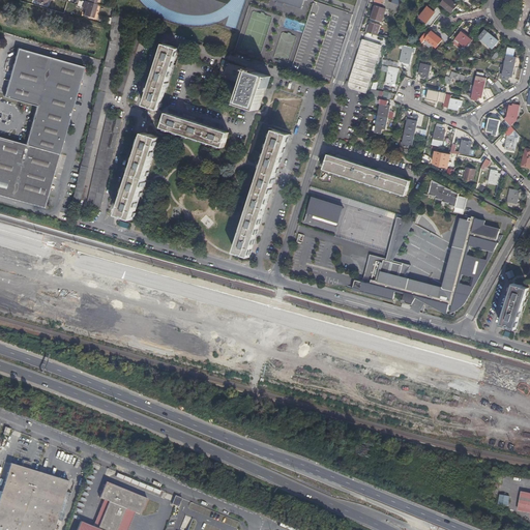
[(451,12),(458,5),(450,0),(444,0),(441,4),(451,12)]
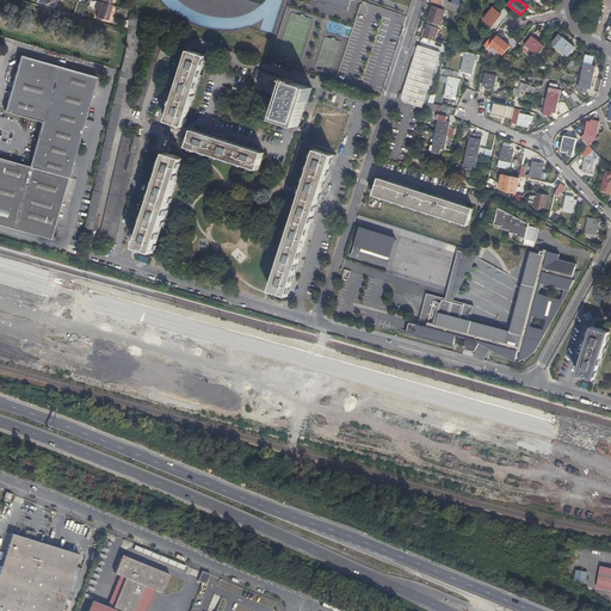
[(107,22),(112,5),(111,5),(100,1),(99,1),(97,7),(100,8),(99,12),(97,18),(107,22)]
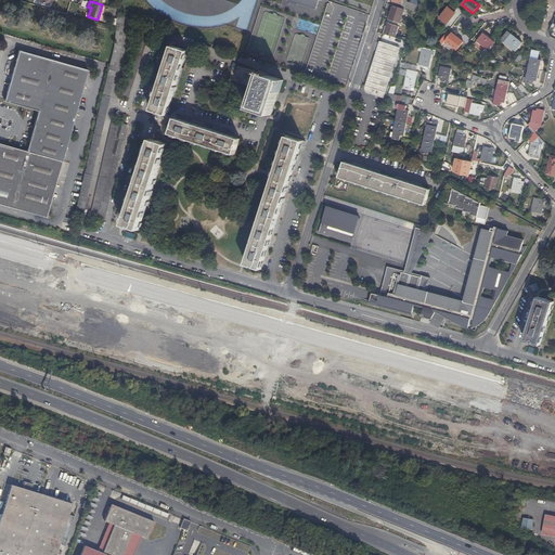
[(405,9),(417,13),(420,5),(410,2),(407,1),(404,9),(405,9)]
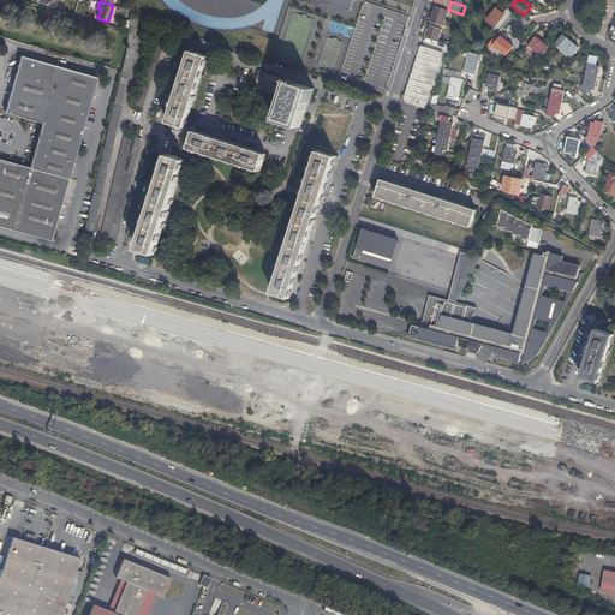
[(436,6),(431,22),(445,25),(449,10),(448,10),(441,7),(436,6)]
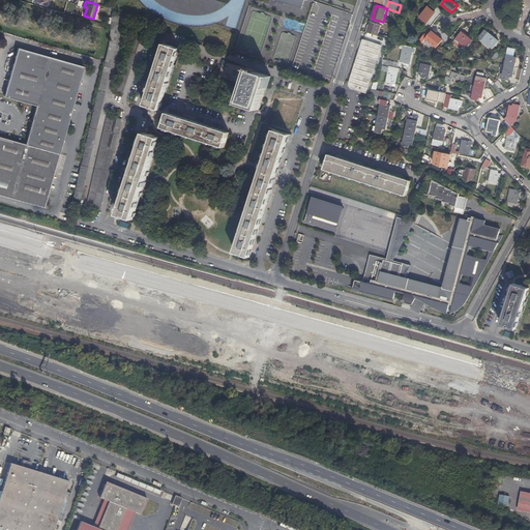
[(434,15),(435,12),(428,6),(419,17),(427,23),(434,15)]
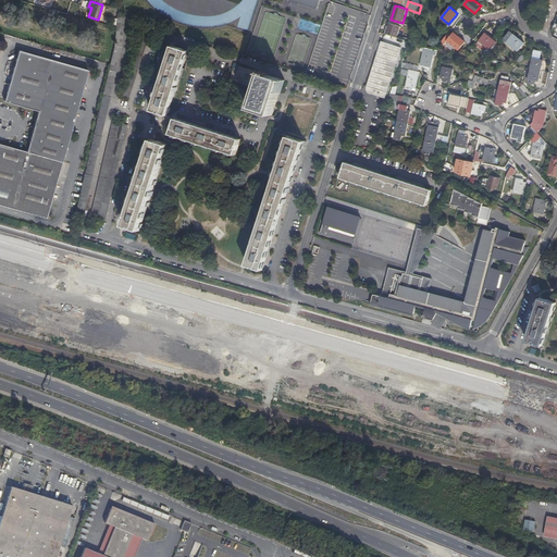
[(84,176),(75,212),(83,214),(108,107),(121,48),(123,15),(115,13),(113,46),(110,62),(97,121),(88,155),(84,176)]
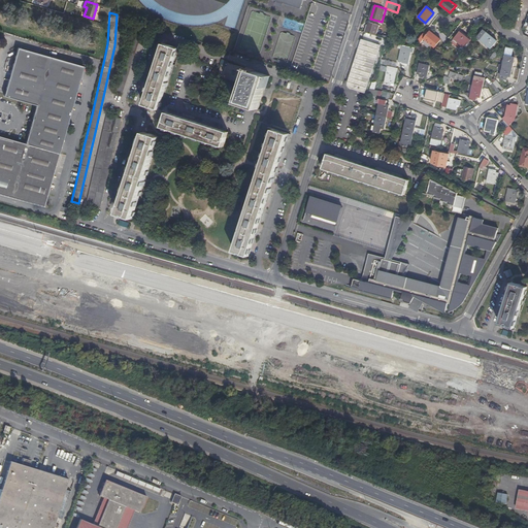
[(368,25),(365,32),(376,35),(380,25),(369,22),(368,25)]
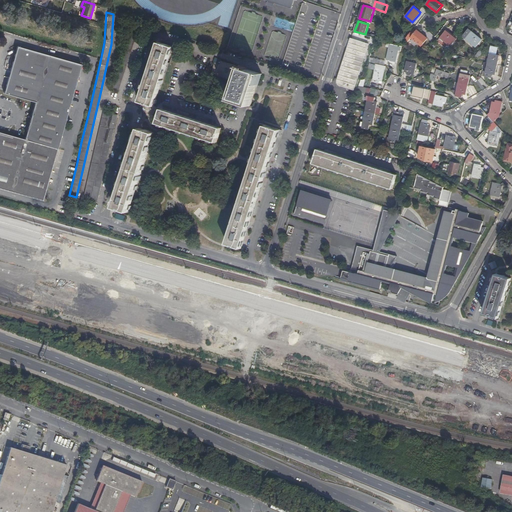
[(417,31),(413,28),(408,34),(421,45),(427,38),(418,30),(417,31)]
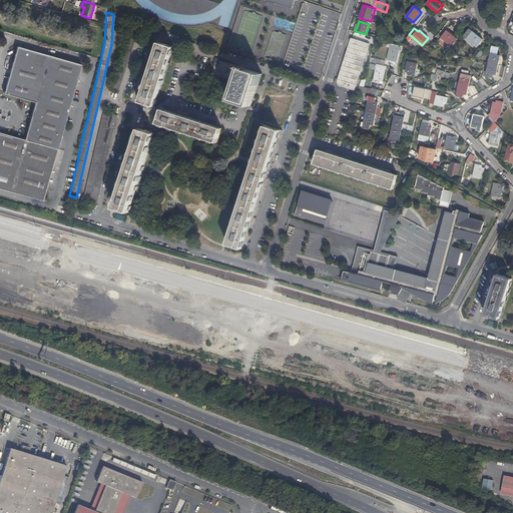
[(451,45),(457,38),(447,30),(441,37),(451,45)]
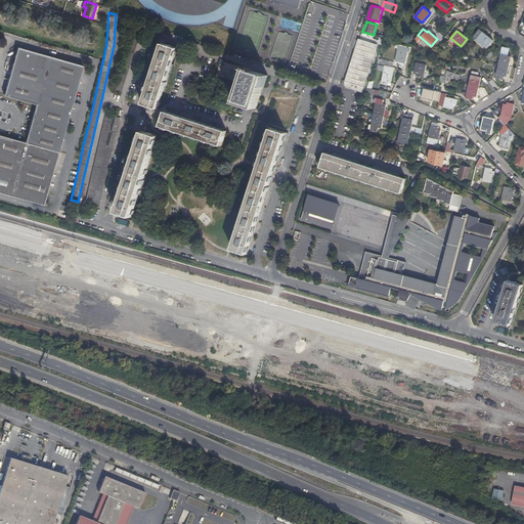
[(486,46),(491,39),(482,31),(476,38),(486,46)]
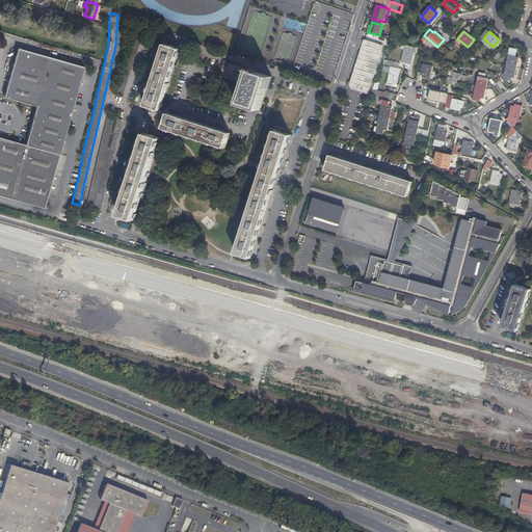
[(367,92),(382,46),(364,40),(350,83),(350,85),(351,87),(353,88),(354,88),(367,92)]
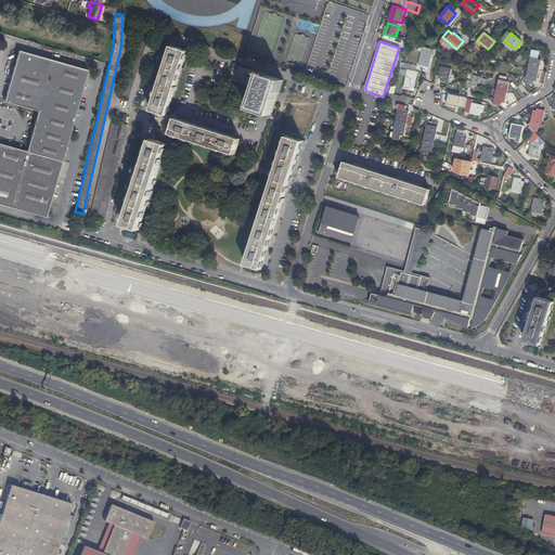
[(167,115),(188,51),(171,46),(151,110),(167,115)]
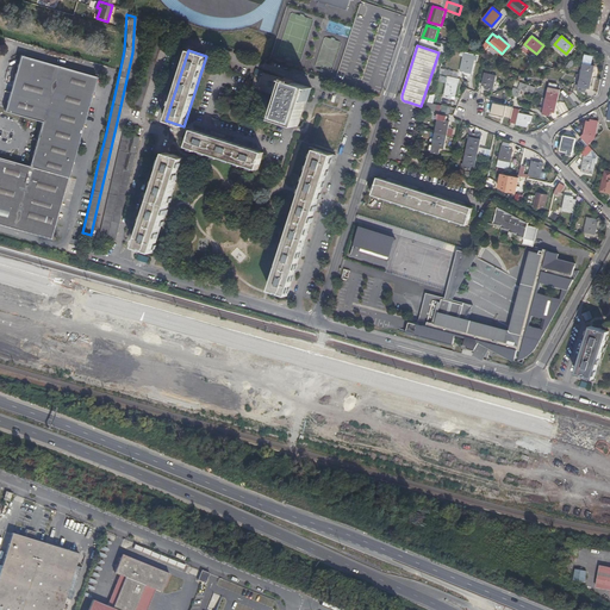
[(473,55),(465,51),(460,72),(467,73),(467,70),(472,72),(474,58),(477,60),(478,56),(473,55)]
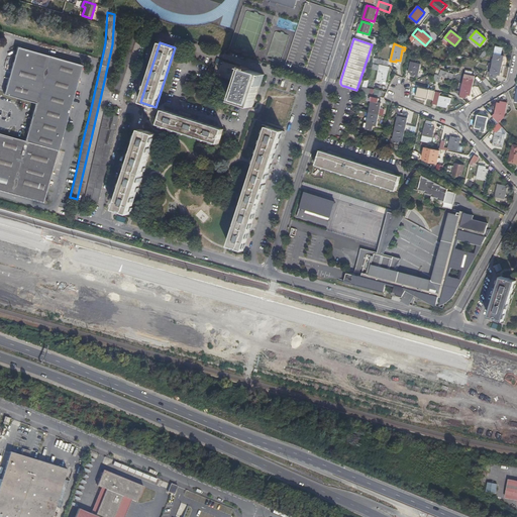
[(490,77),(496,78),(497,74),(500,75),(504,56),(501,55),(503,47),(497,45),(490,77)]
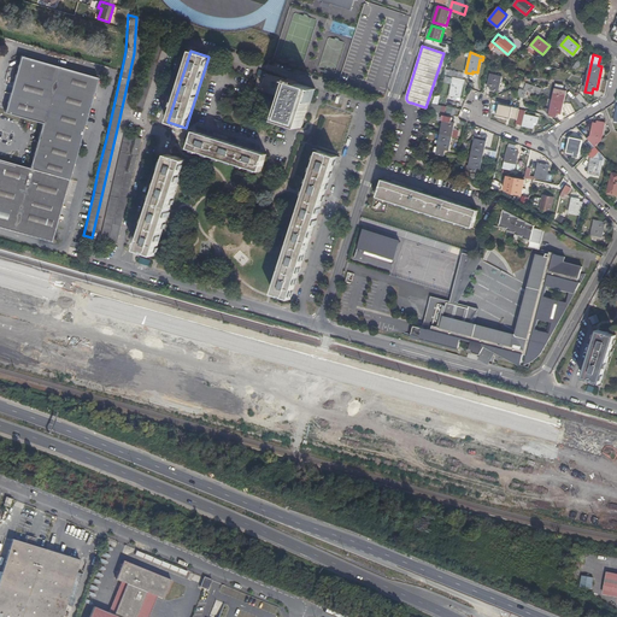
[(7,162),(0,159),(0,227),(51,242),(98,77),(21,56),(5,112),(10,115),(13,115),(42,123),(29,168),(7,162)]
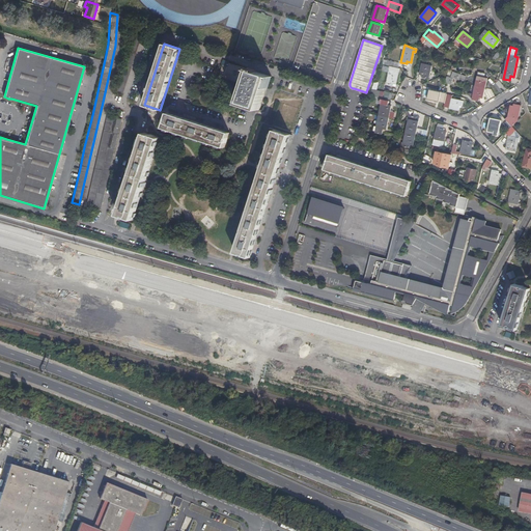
[(238,103),(260,110),(270,75),(223,61),(219,77),(243,83),(238,103)]
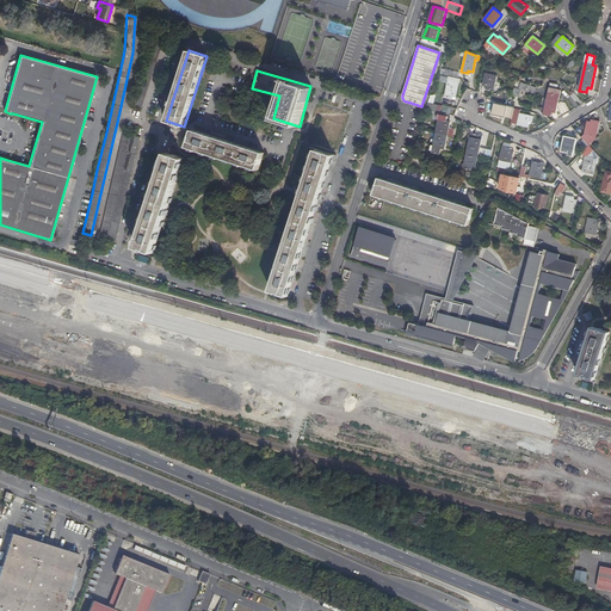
[(493,90),(497,75),(486,73),(482,86),(487,86),(486,88),(493,90)]
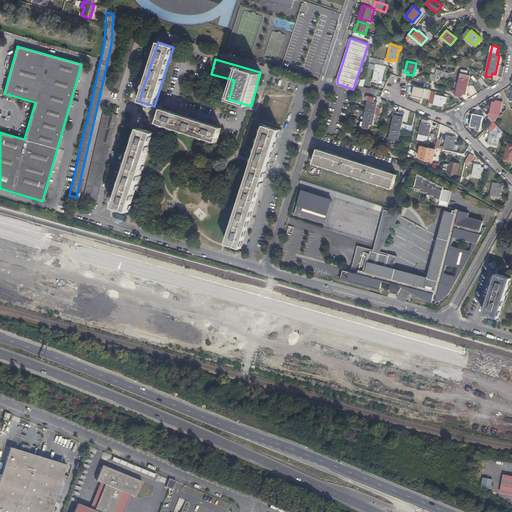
[(382,81),(386,66),(376,64),(373,81),(379,82),(379,80),(382,81)]
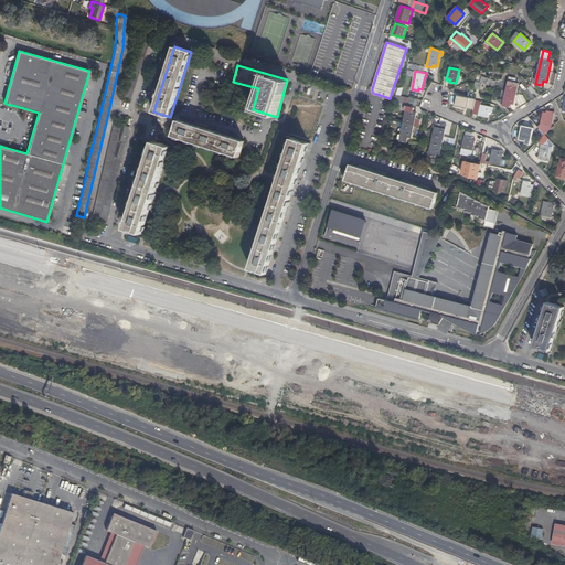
[(509,76),(504,99),(503,103),(503,106),(509,107),(510,104),(514,104),(519,83),(514,82),(515,78),(509,76)]
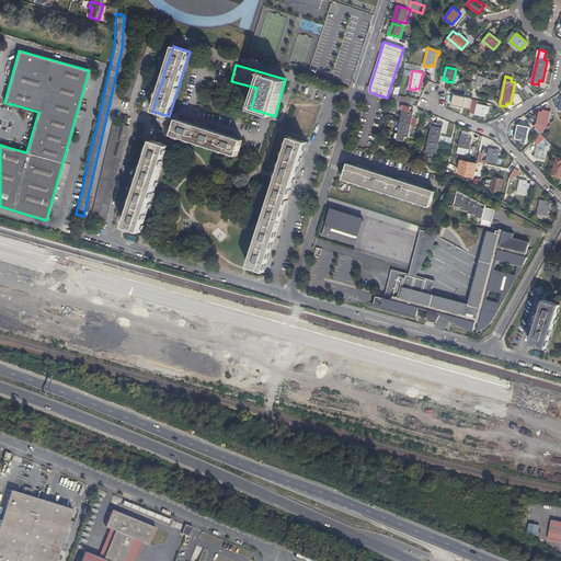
[(490,86),(491,79),(478,77),(476,82),(472,81),(470,88),(477,89),(479,83),(490,86)]
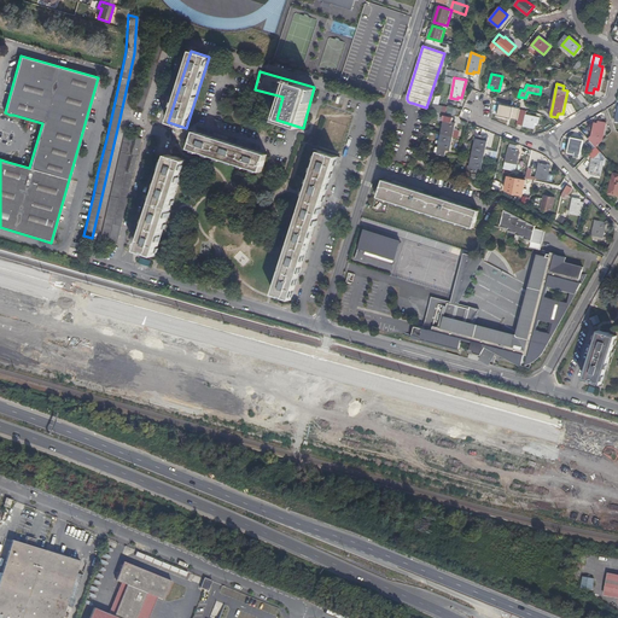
[(512,112),(513,106),(501,104),(499,115),(508,117),(509,112),(512,112)]
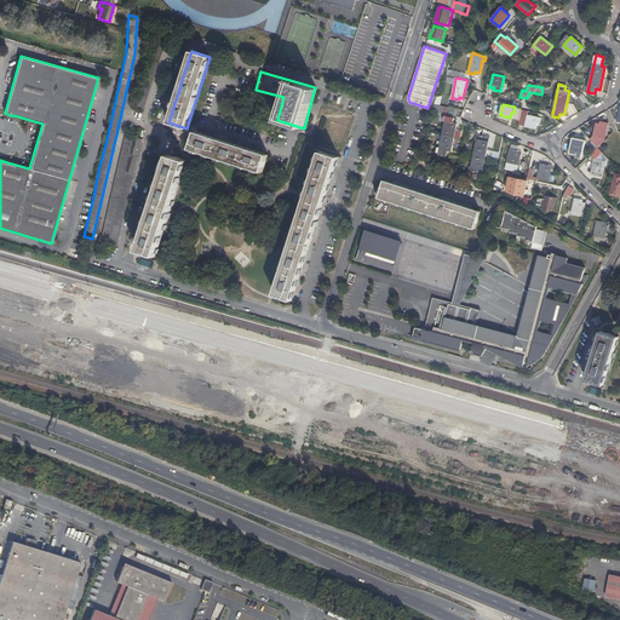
[(540,122),(541,118),(528,114),(528,112),(523,110),(521,125),(537,128),(538,122),(540,122)]
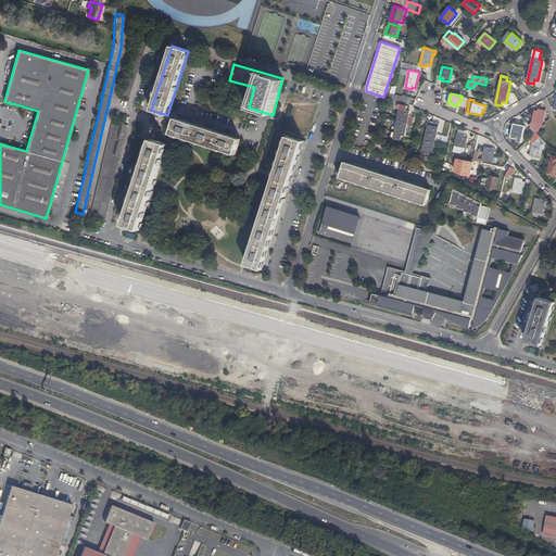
[(407,110),(407,105),(401,104),(394,137),(402,139),(403,135),(405,135),(411,110),(407,110)]
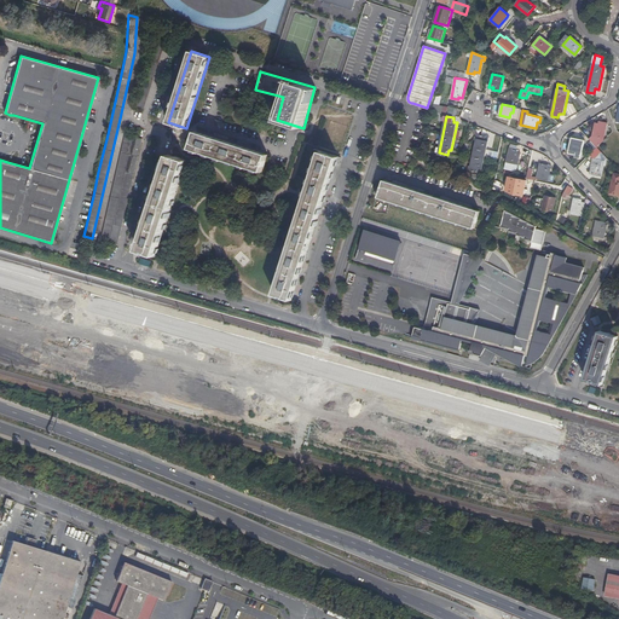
[(590,155),(593,157),(600,151),(596,148),(603,142),(607,122),(600,121),(600,123),(595,122),(593,136),(589,139),(591,140),(586,145),(594,151),(590,155)]
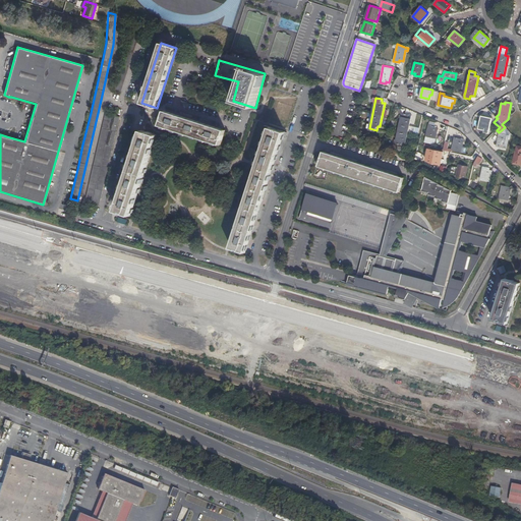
[(220,145),(225,129),(165,110),(160,125),(220,145)]
